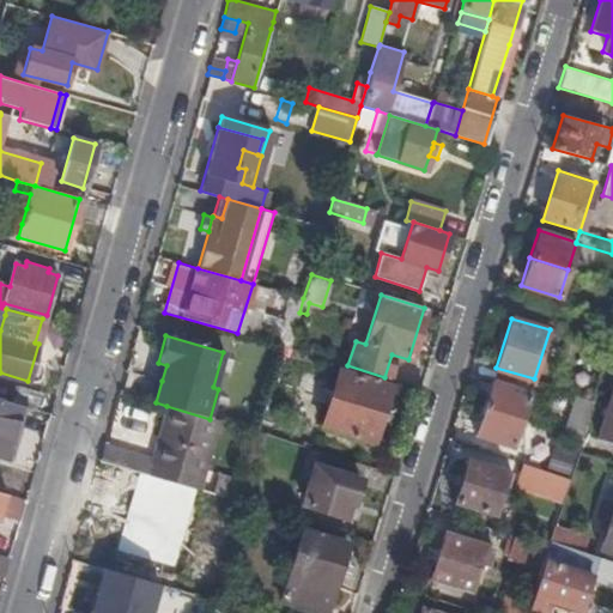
[(153,378),(162,381),(167,365),(158,363),(153,378)]
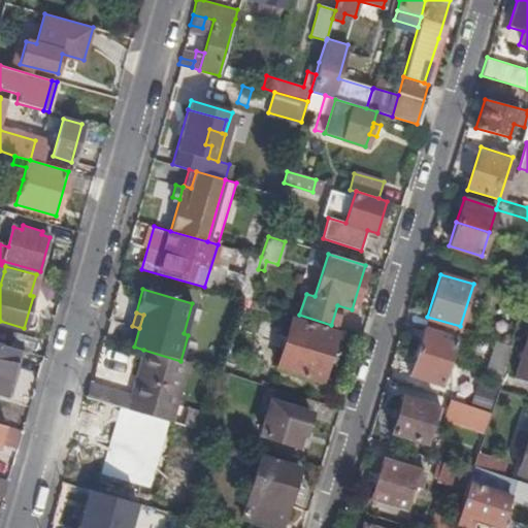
[(335,332),(292,319),(276,366),(321,381),(335,332)]
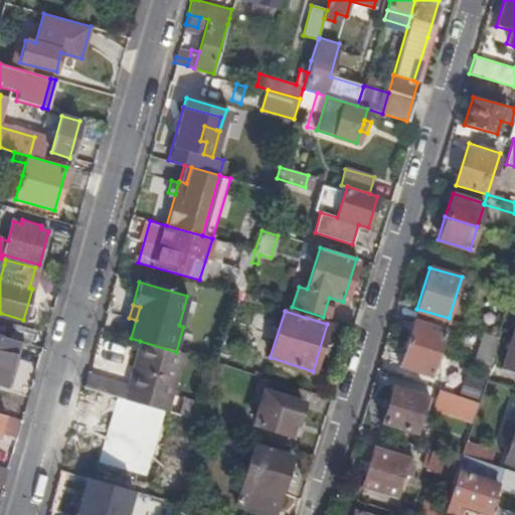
[(413,318),(406,342),(439,351),(446,328),(413,318)]
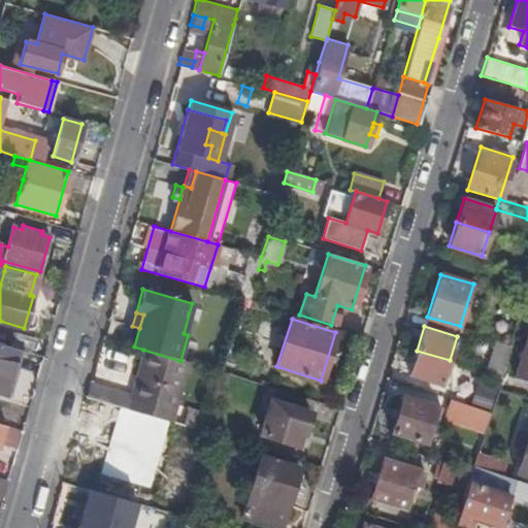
[(527,382),(527,333),(514,377),(527,382)]
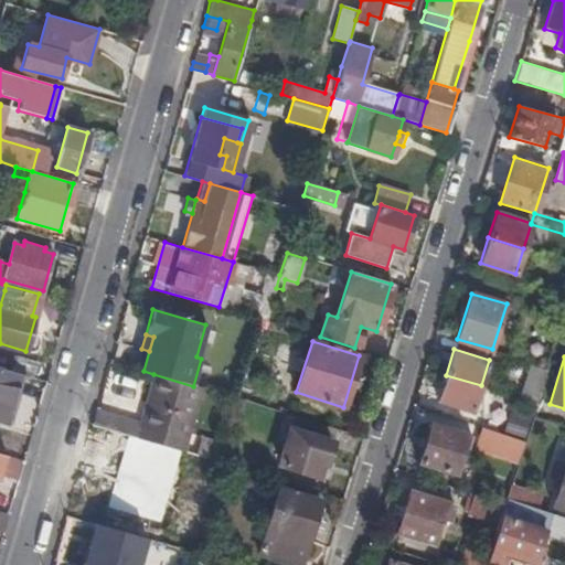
[(520,397),(535,403),(547,366),(531,361),(520,397)]
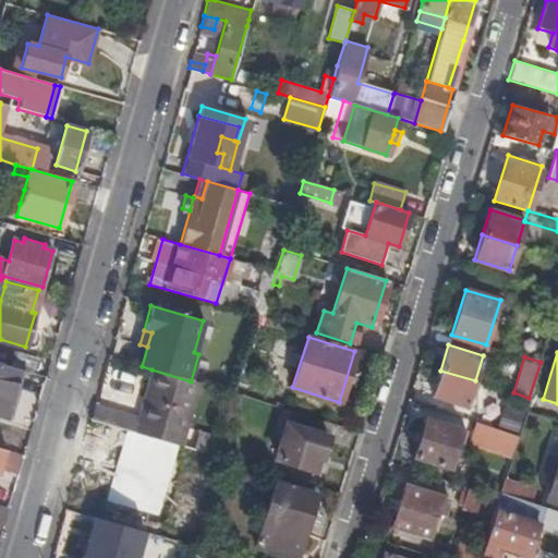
[(0,414),(3,415),(16,368),(0,363),(0,414)]
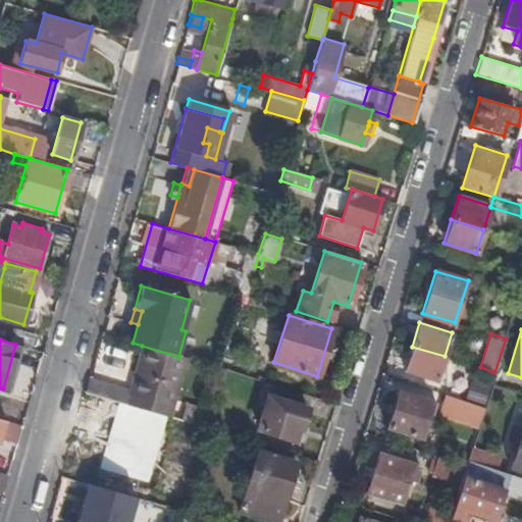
[(15,345),(3,388),(10,390),(22,347),(15,345)]
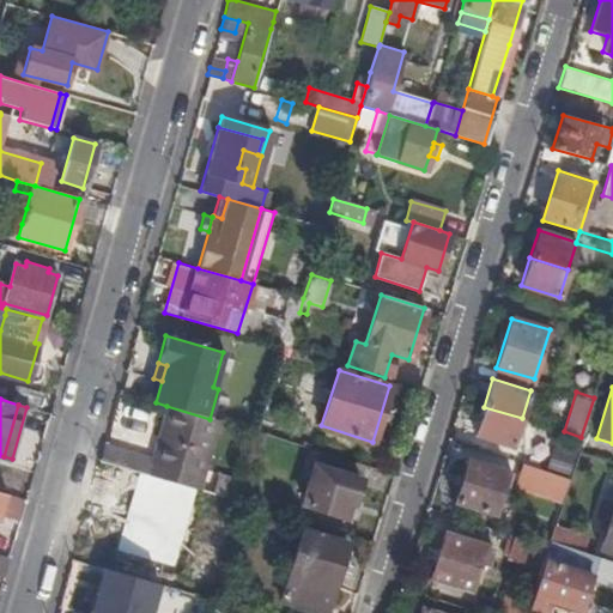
[(200,477),(217,420),(210,419),(167,406),(152,457),(104,443),(99,461),(146,474),(150,462),(200,477)]
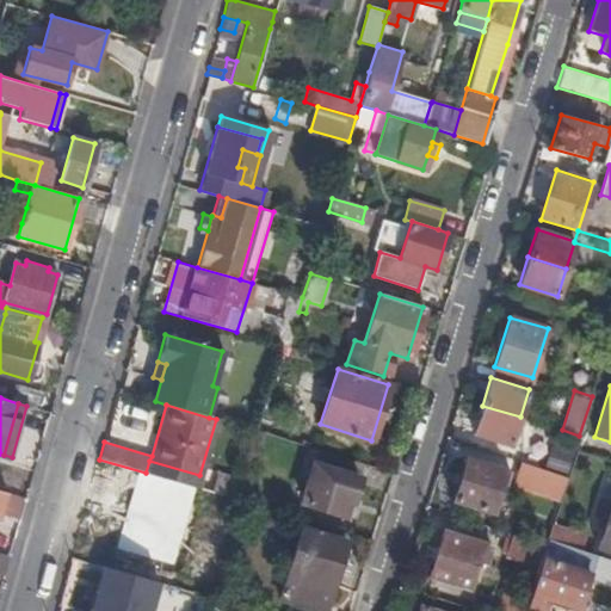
[(520,417),(482,406),(473,434),(511,445),(520,417)]
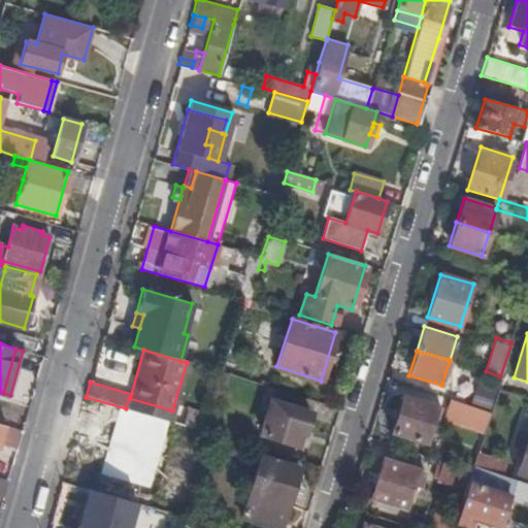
[(486,397),(493,398),(498,384),(490,382),(486,397)]
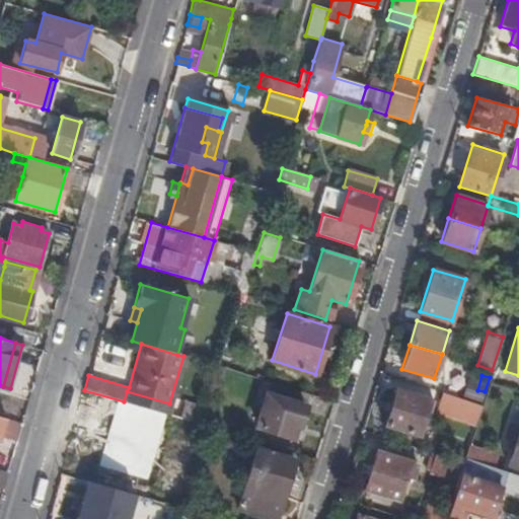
[(384,427),(417,437),(426,405),(432,408),(433,400),(395,389),(384,427)]
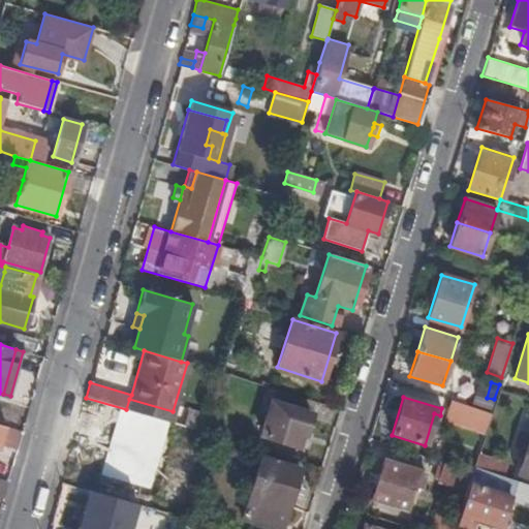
[(129,399),(126,409),(168,422),(173,411),(129,399)]
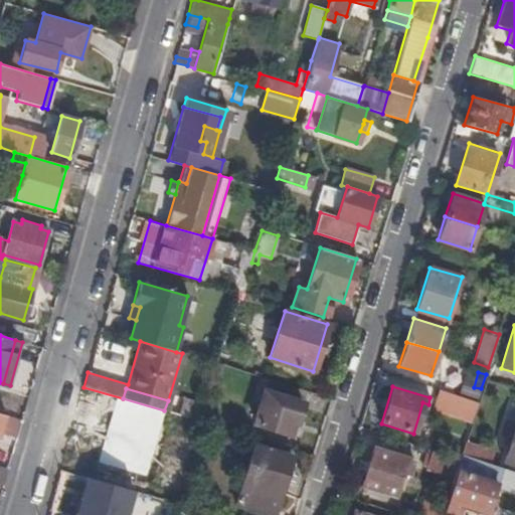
[(478,400),(439,389),(435,402),(473,414),(478,400)]
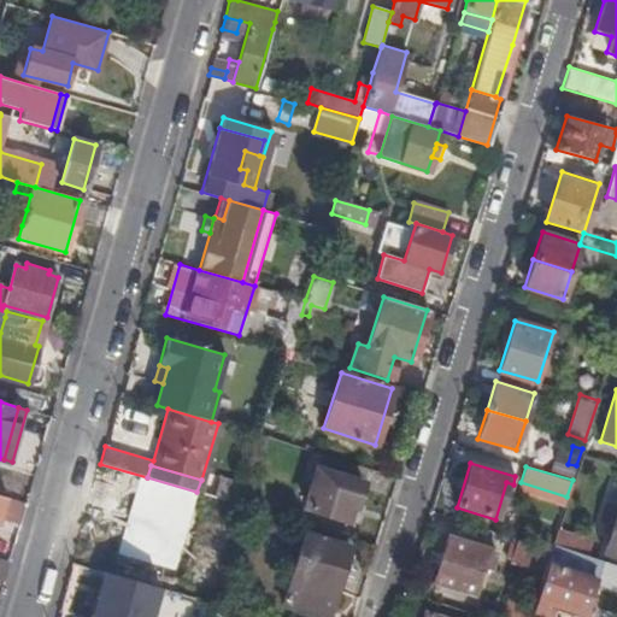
[(317,470),(305,507),(346,519),(350,505),(354,506),(362,483),(317,470)]
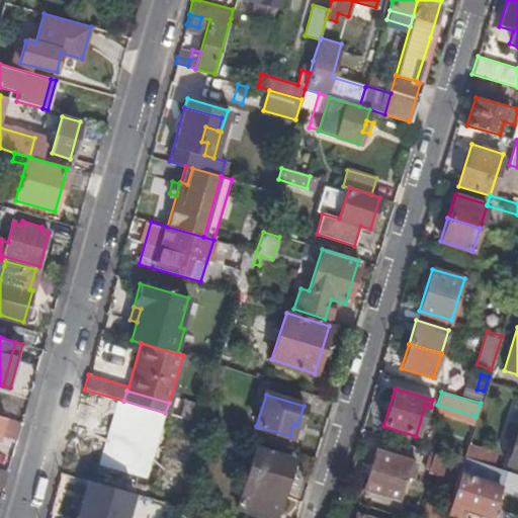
[(188,421),(205,425),(210,409),(184,402),(179,418),(188,421)]
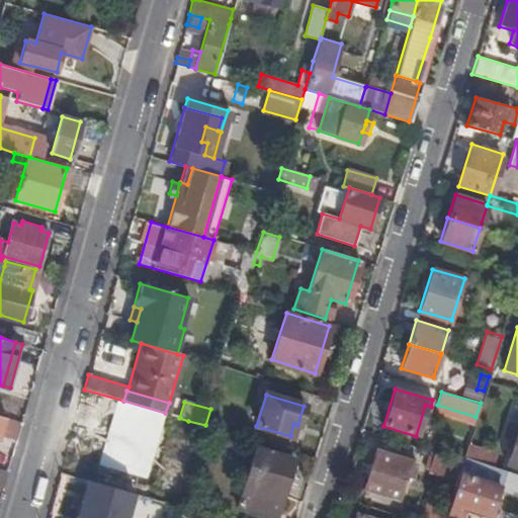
[(506,463),(517,466),(517,427),(514,440),(508,438),(505,446),(512,448),(506,463)]
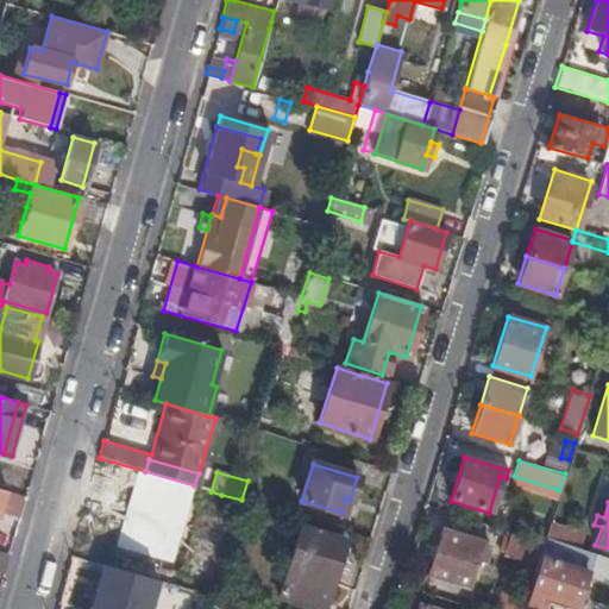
[(495,527),(447,513),(441,529),(489,544),(495,527)]
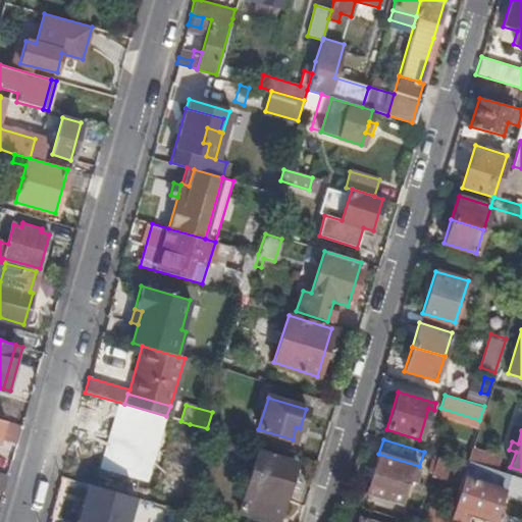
[(501,457),(470,447),(466,460),(497,470),(501,457)]
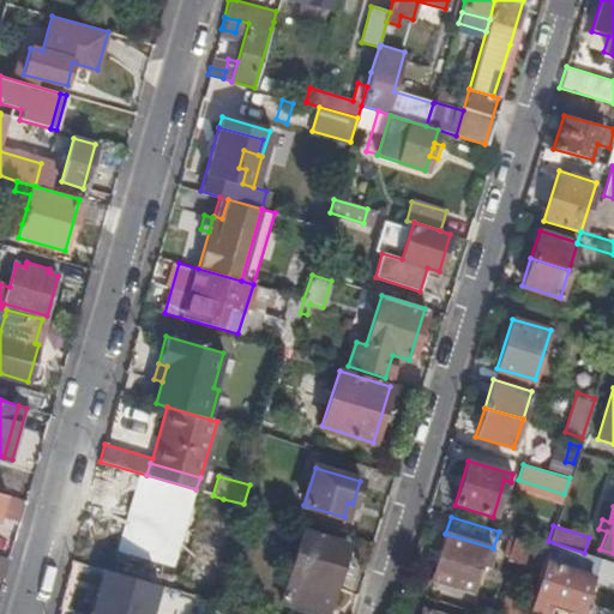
[(347,545),(299,530),(276,601),(299,608),(301,601),(326,609),(347,545)]
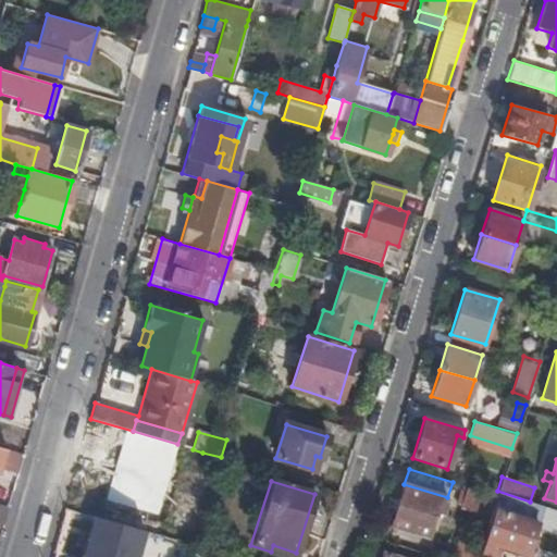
[(447,497),(404,484),(391,525),(428,537),(436,512),(442,514),(447,497)]
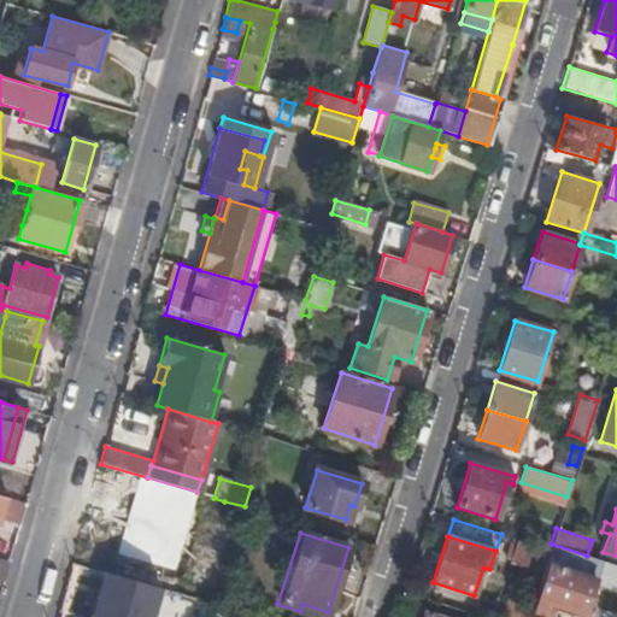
[(550,548),(530,544),(528,553),(546,559),(550,548)]
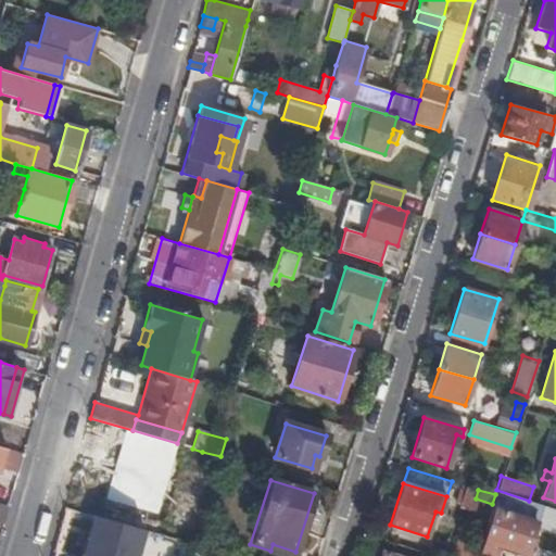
[(555,530),(555,509),(529,501),(496,490),(495,494),(492,504),(490,510),(483,532),(493,535),(491,540),(526,552),(535,523),(555,530)]
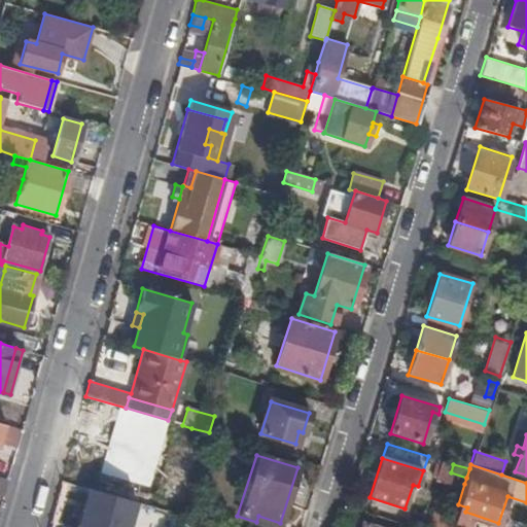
[(449,479),(464,484),(466,478),(451,472),(449,479)]
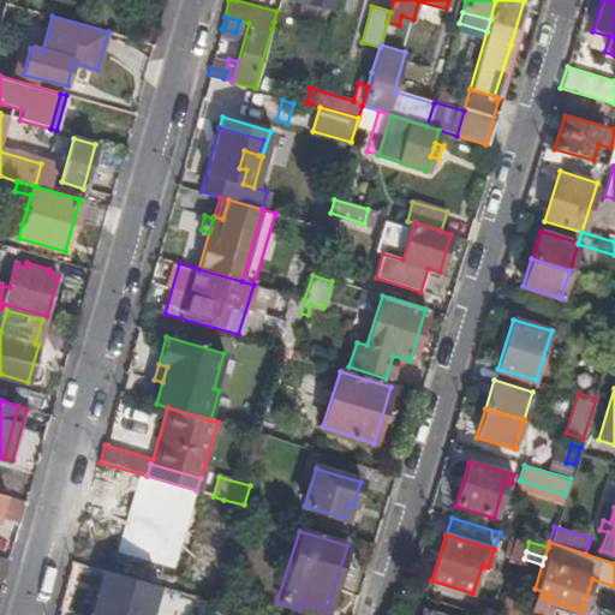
[(96,614),(150,614),(160,586),(111,572),(96,614)]
